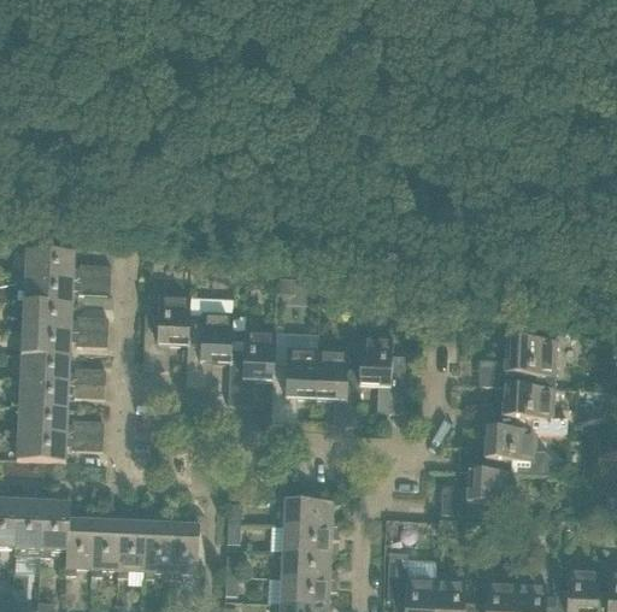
[(24,249),(23,277),(110,281),(110,265),(80,264),(78,268),(74,268),(74,252),(24,249)]
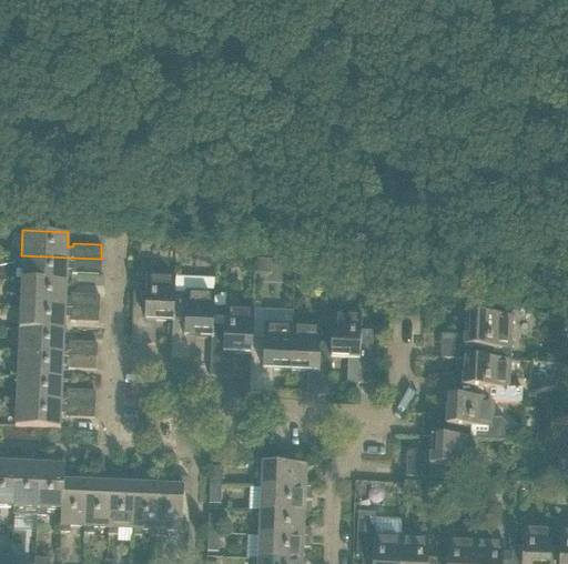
[(101,259),(21,255),(21,279),(66,281),(67,267),(72,267),(71,271),(100,272),(101,259)]
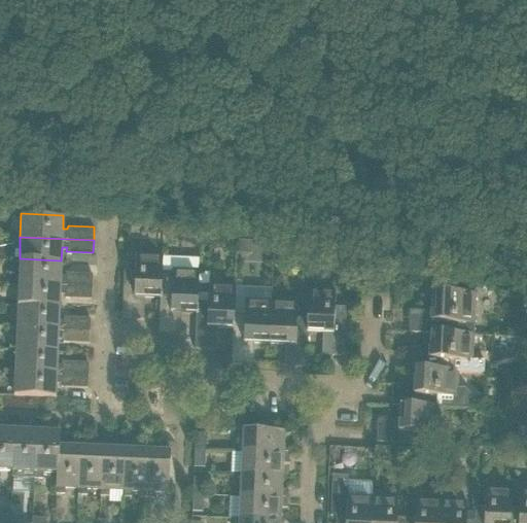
[(162,269),(163,253),(136,251),(135,268),(124,268),(121,316),(143,317),(144,294),(160,295),(162,269)]
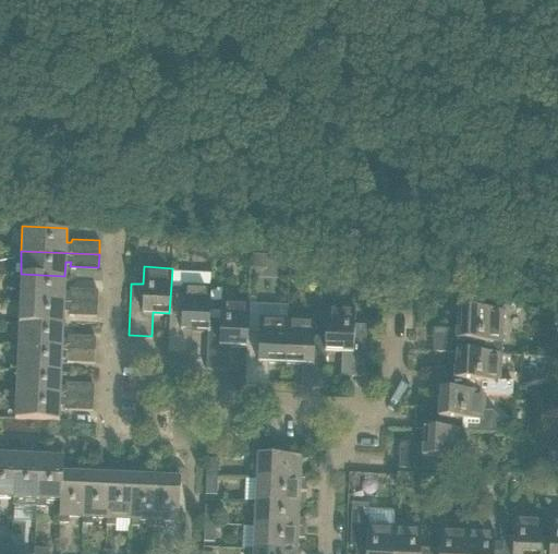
[(208,279),(208,271),(186,269),(186,278),(208,279)]
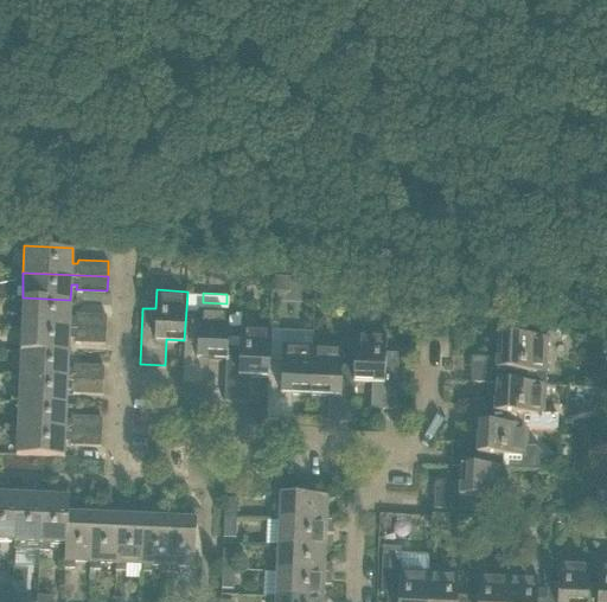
[(23,298),(21,324),(106,327),(106,313),(76,311),(75,315),(70,314),(70,300),(23,298)]
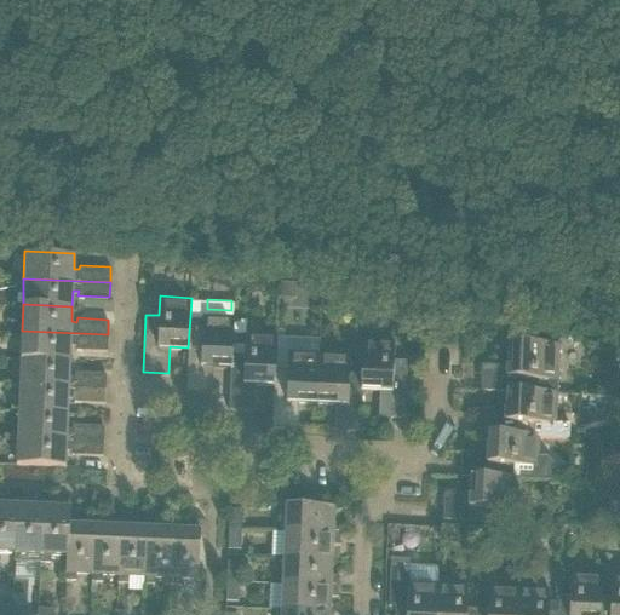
[(188,348),(185,390),(211,390),(212,365),(230,366),(231,366),(231,350),(233,350),(234,315),(202,314),(202,316),(190,316),(188,348)]
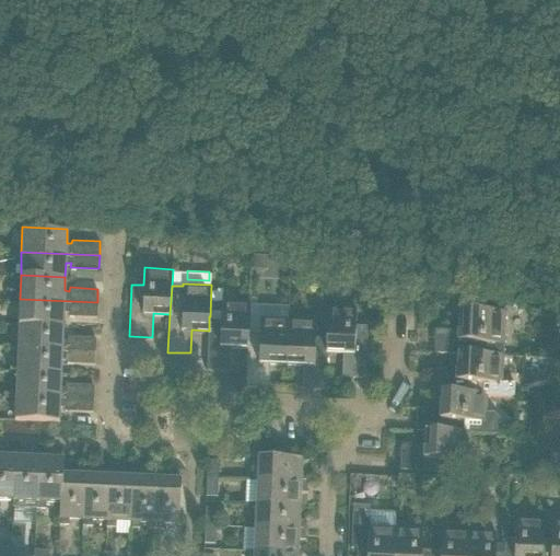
[(20,299),(19,322),(62,324),(63,310),(69,311),(68,314),(96,315),(97,302),(20,299)]
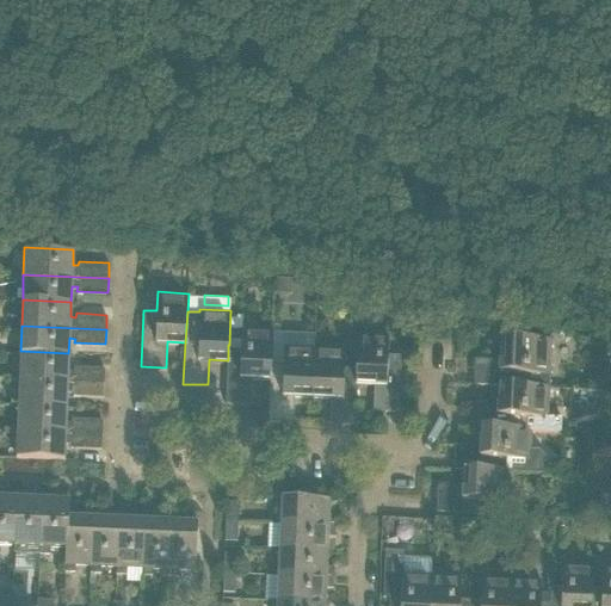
[(228,360),(227,360),(226,401),(251,402),(252,377),(270,378),(271,363),(272,328),(241,327),(241,346),(229,345),(228,345),(228,360)]
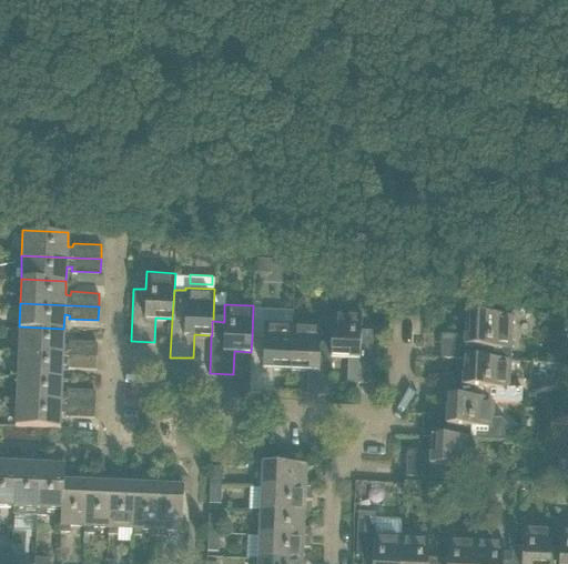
[(332,309),(331,341),(332,341),(331,355),(347,356),(346,380),(369,381),(373,328),(361,328),(361,310),(332,309)]
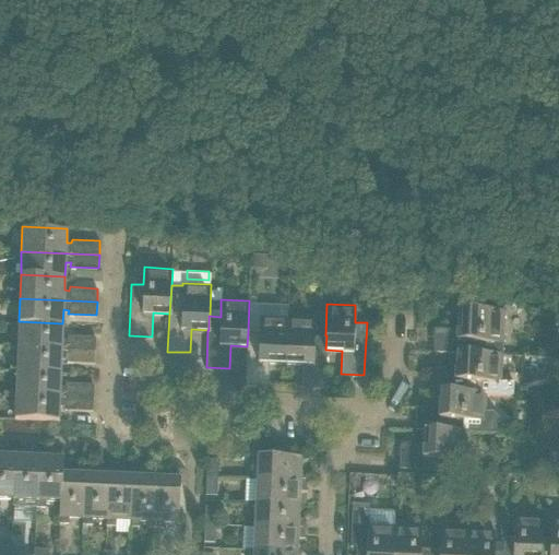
[(484,352),(484,351),(485,340),(502,341),(503,308),(458,306),(456,328),(433,327),(432,350),(455,351),(484,352)]
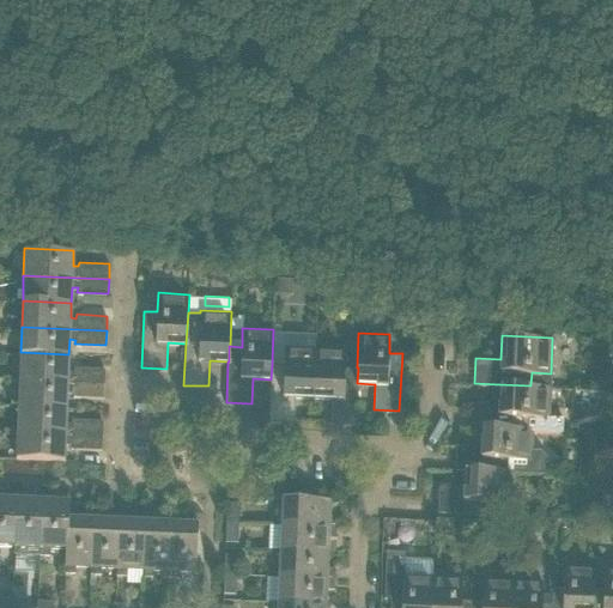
[(271,380),(268,420),(293,421),(295,396),(313,396),(315,347),(285,346),(284,364),(272,364),(271,380)]
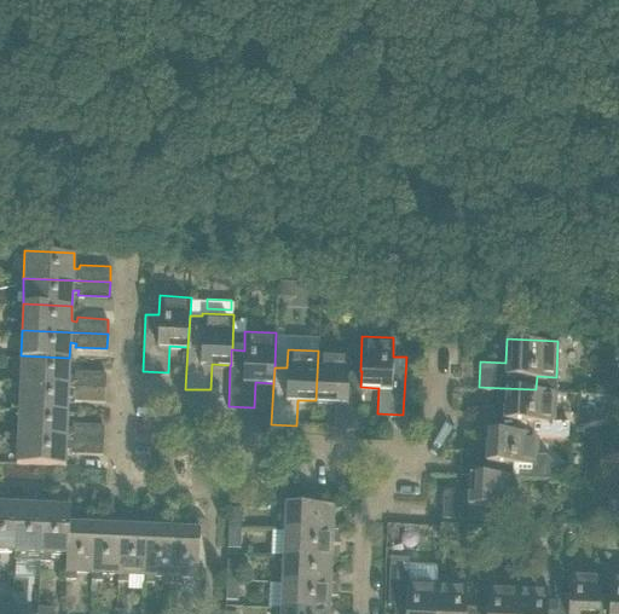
[(318,351),(316,400),(334,401),(333,427),(359,428),(360,387),(362,371),(360,371),(348,371),(350,352),(318,351)]
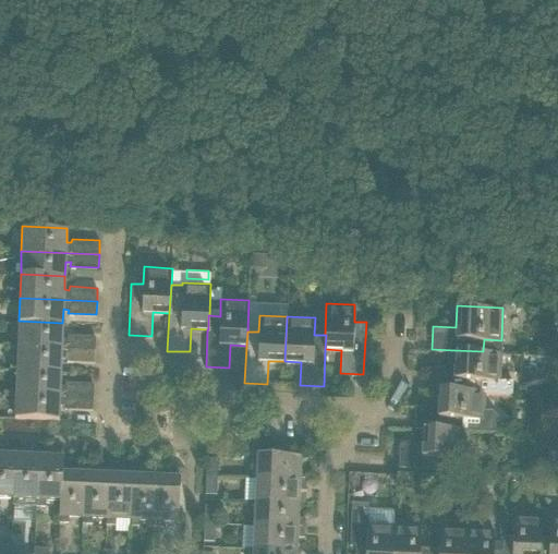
[(62,323),(19,321),(17,345),(95,348),(95,335),(68,334),(68,337),(62,337),(62,323)]
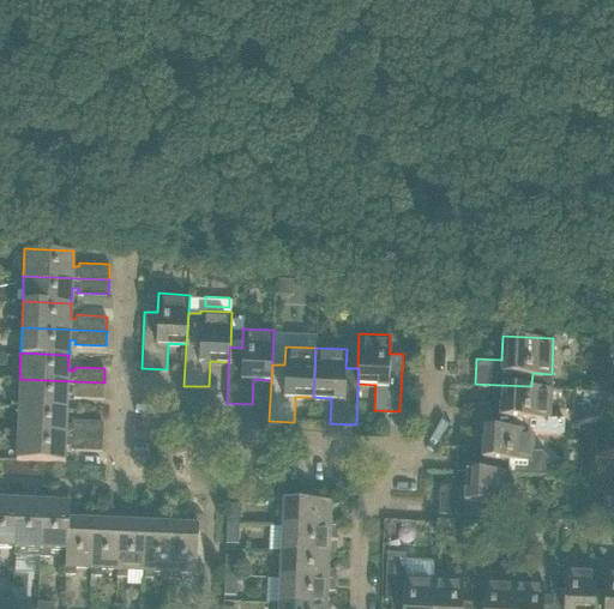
[(19,379),(18,404),(66,406),(67,392),(73,392),(73,396),(103,397),(104,383),(19,379)]
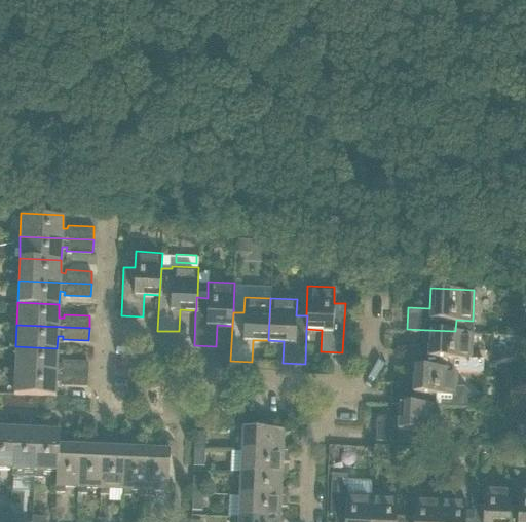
[(428,330),(428,345),(406,344),(405,366),(414,366),(454,368),(454,367),(454,357),(471,358),(472,331),(455,330),(455,331),(428,330)]
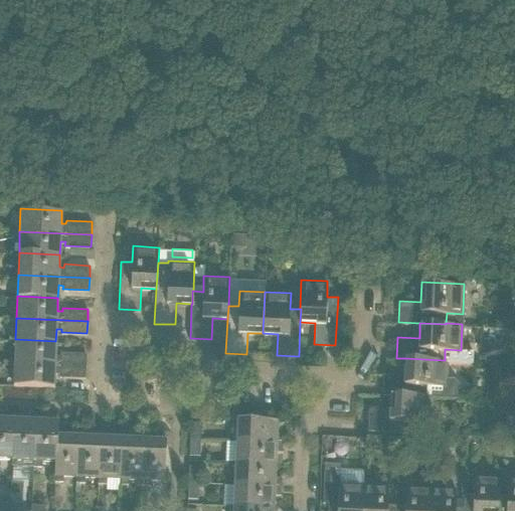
[(15,339),(14,361),(86,364),(86,352),(60,351),(60,354),(55,354),(55,341),(15,339)]
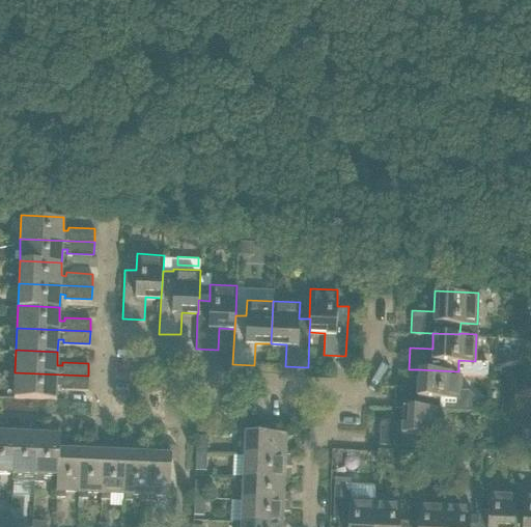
[(530,356),(523,356),(522,373),(530,373),(530,356)]
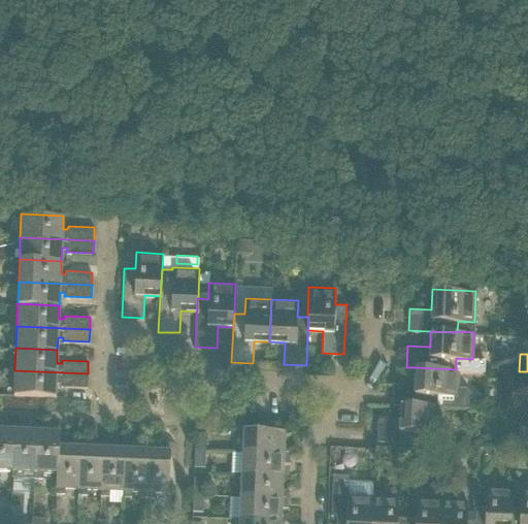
[(416,367),(415,383),(393,382),(392,403),(400,404),(400,403),(440,405),(440,404),(443,405),(470,406),(471,392),(465,386),(458,386),(458,368),(456,368),(456,369),(416,367)]
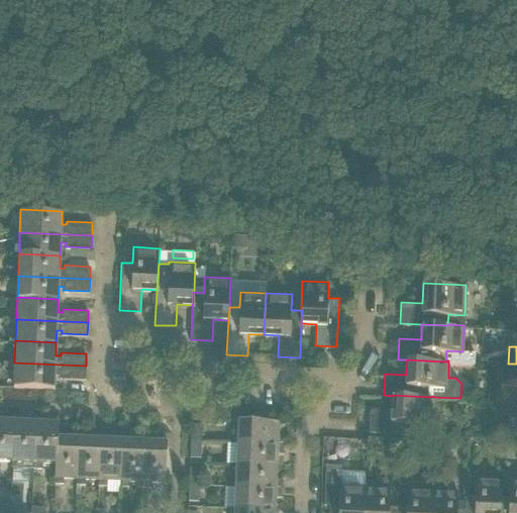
[(86,366),(14,363),(13,385),(54,387),(55,374),(60,374),(60,377),(85,378),(86,366)]
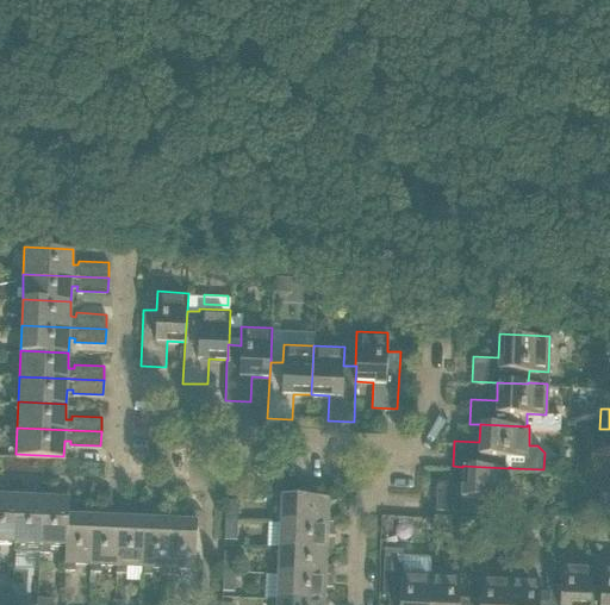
[(595,460),(593,472),(604,473),(605,461),(595,460)]
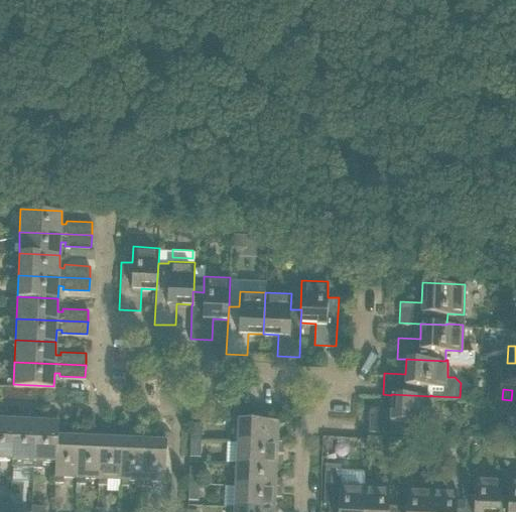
[(391,394),(391,395),(390,409),(369,408),(368,430),(415,432),(416,421),(431,422),(433,396),(430,395),(430,396),(391,394)]
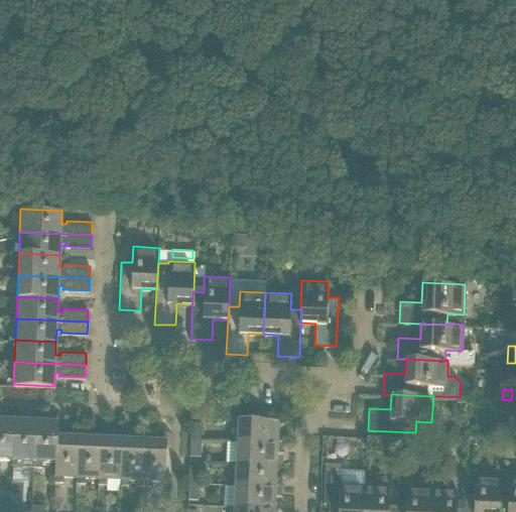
[(0,458),(11,459),(12,459),(14,418),(15,412),(5,412),(5,418),(0,417),(0,458)]
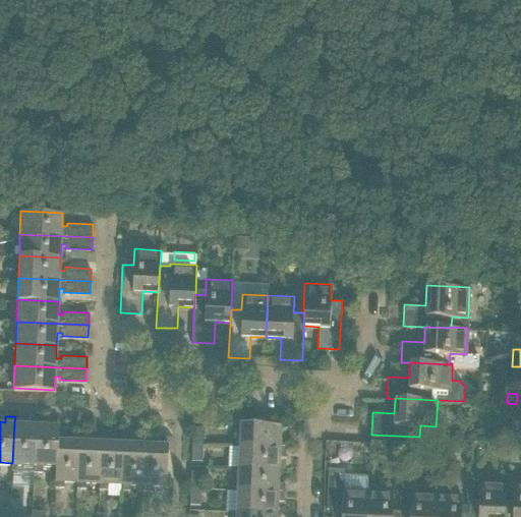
[(11,463),(11,469),(12,469),(13,469),(20,469),(20,463),(34,464),(35,464),(36,423),(37,423),(37,417),(27,417),(26,422),(14,422),(12,463),(11,463)]
